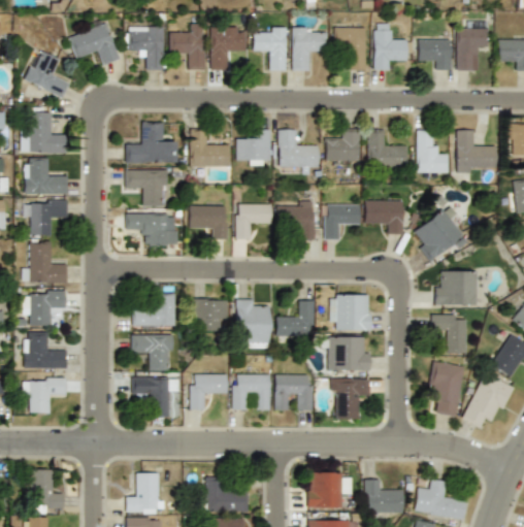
[(457,71),(478,71),(478,51),(488,51),(488,21),(467,21),(467,30),(457,30),(457,71)]
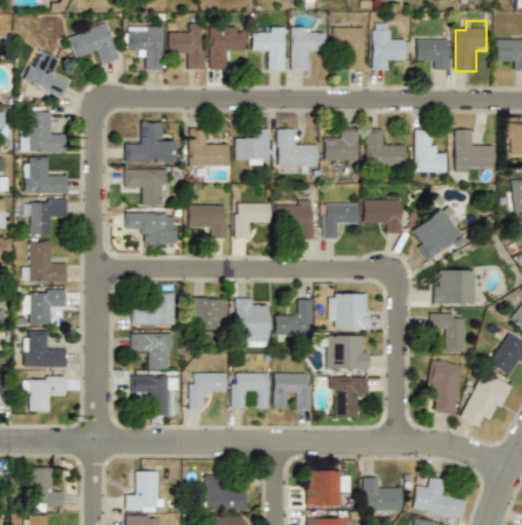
[(108,22),(67,34),(75,60),(96,52),(100,66),(119,61),(108,22)]
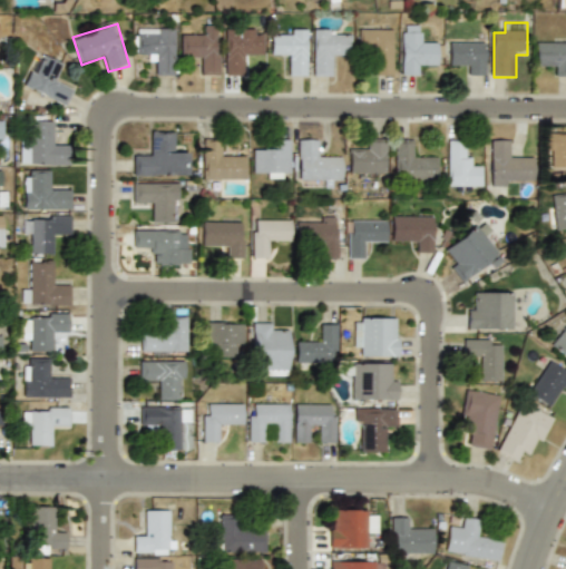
[(222,27),(206,26),(206,37),(183,37),(183,61),(204,61),(204,76),(222,76),(222,27)]
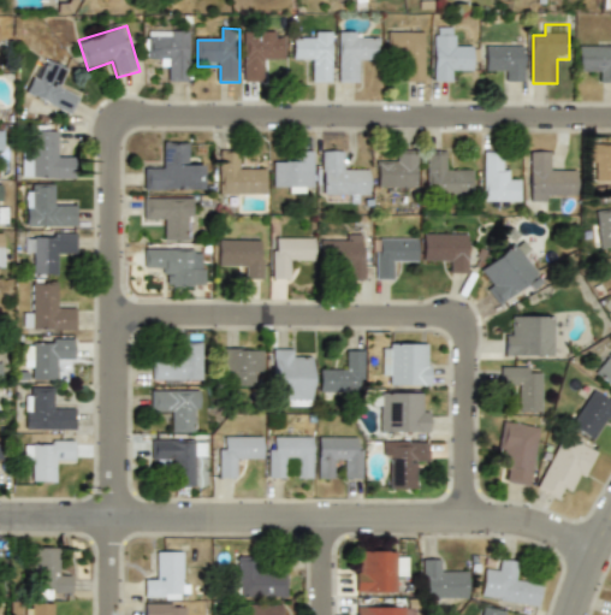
[(461,69),(481,69),(481,43),(460,43),(460,29),(437,29),(437,82),(461,82),(461,69)]
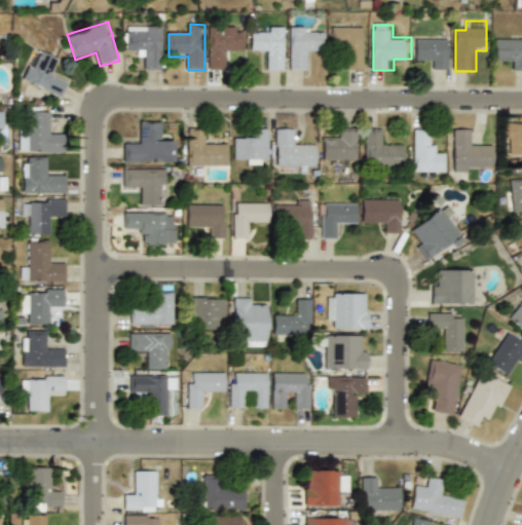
[(127,47),(141,47),(141,70),(163,70),(163,26),(127,26),(127,47)]
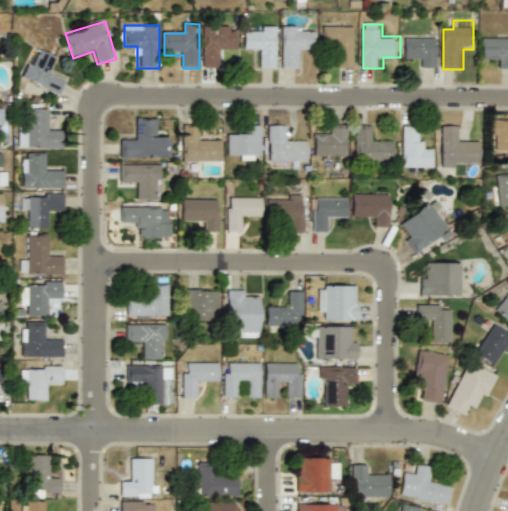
[(204,67),(217,67),(217,58),(226,58),(226,46),(238,46),(238,26),(204,26),(204,67)]
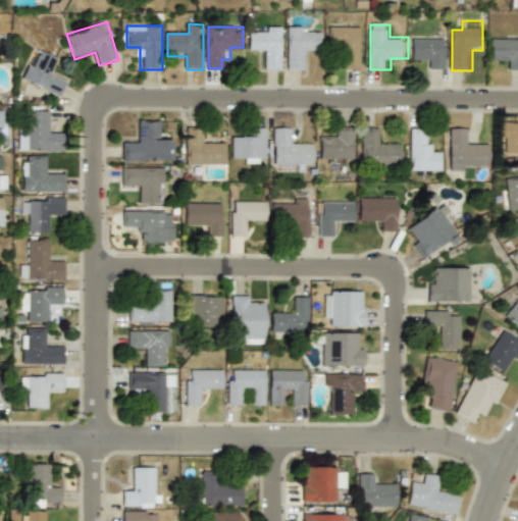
[(283,28),(250,28),(250,49),(262,49),(262,70),(283,70),(283,28)]
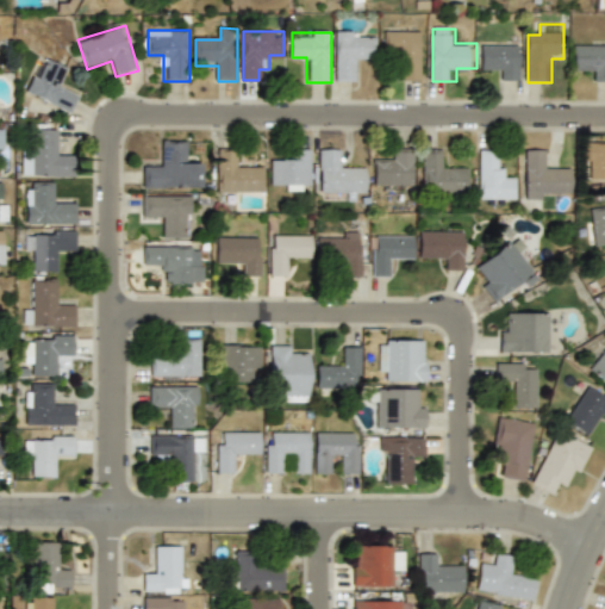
[(378,57),(378,32),(338,32),(338,82),(363,82),(363,57),(378,57)]
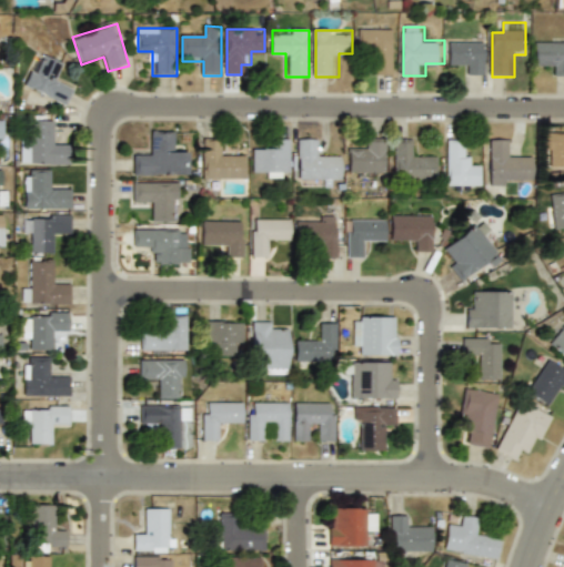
[(373,76),(394,76),(394,30),(361,30),(361,53),(373,53),(373,76)]
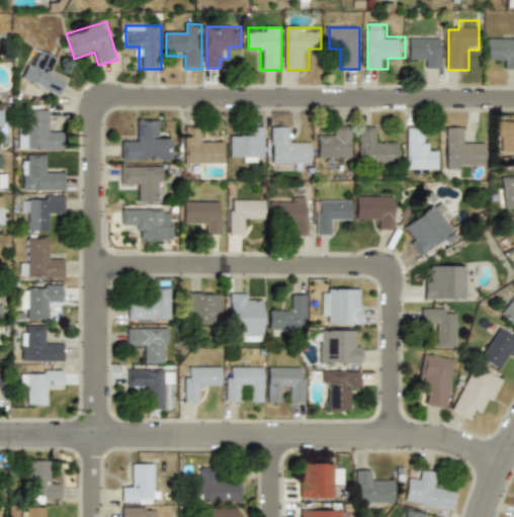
[(410,59),(422,59),(422,70),(443,70),(443,38),(410,38),(410,59)]
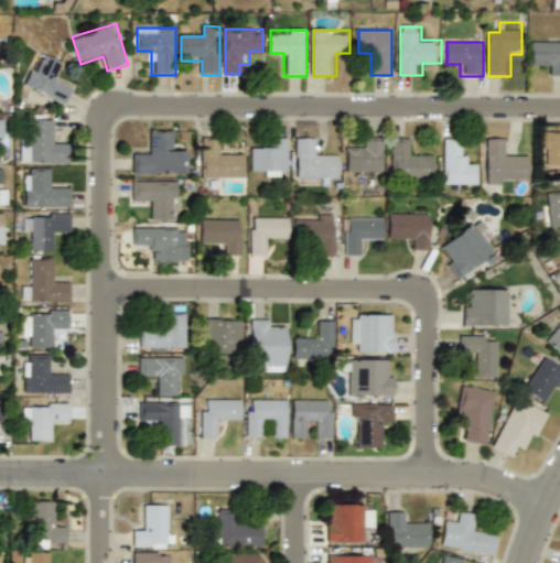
[(559,43),(532,43),(532,65),(546,65),(546,76),(559,76),(559,43)]
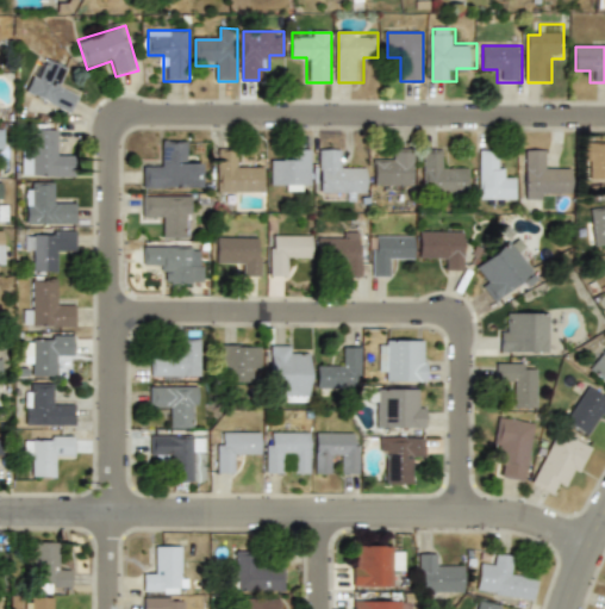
[(82,89),(64,84),(70,68),(42,57),(27,97),(74,113),(82,89)]
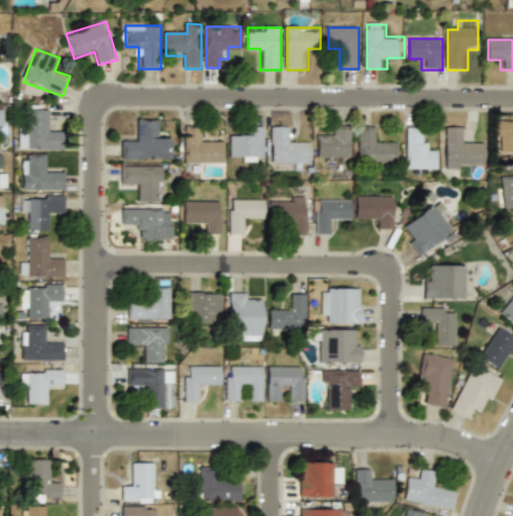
[(20,149),(65,150),(65,129),(54,129),(54,110),(29,110),(28,121),(20,121),(20,149)]
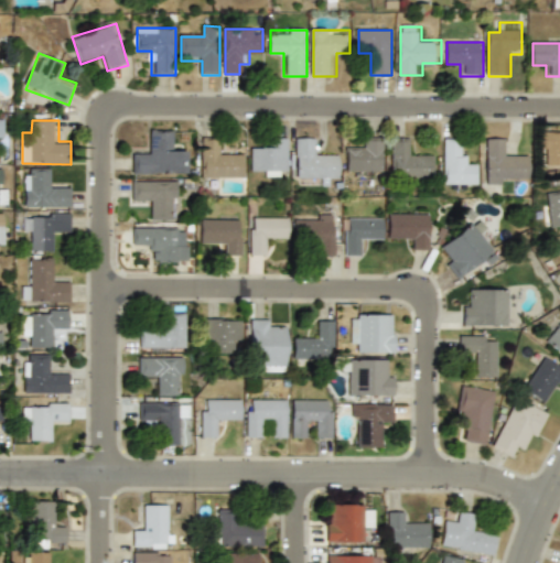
[(189,174),(189,152),(176,152),(176,131),(148,131),(148,153),(135,153),(135,174),(189,174)]
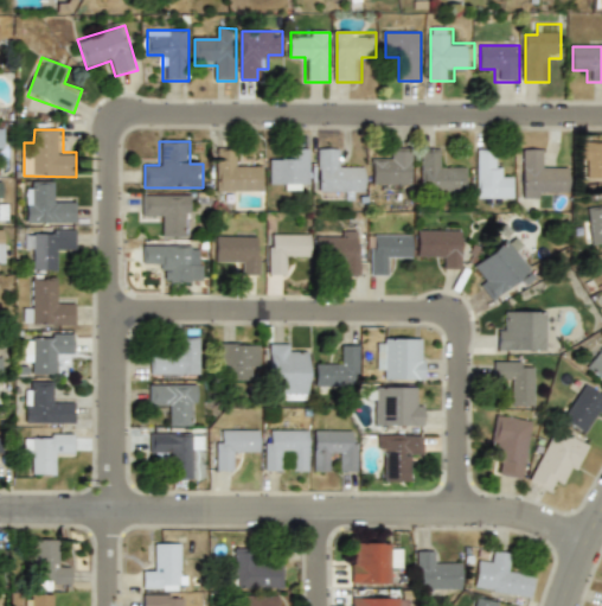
[(601,142),(581,142),(581,167),(593,167),(593,180),(601,180),(601,142)]
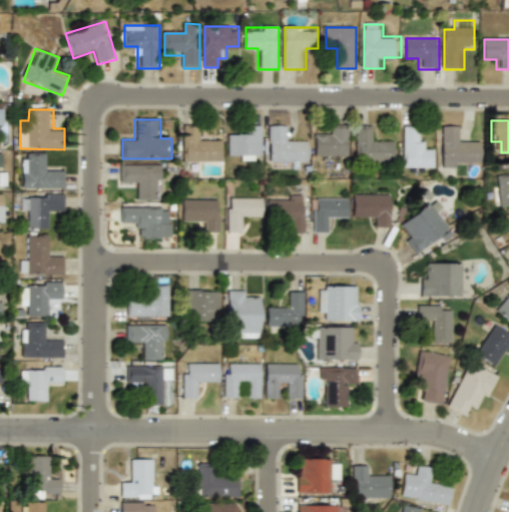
[(204,137),(204,125),(184,125),(184,162),(223,162),(223,137),(204,137)]
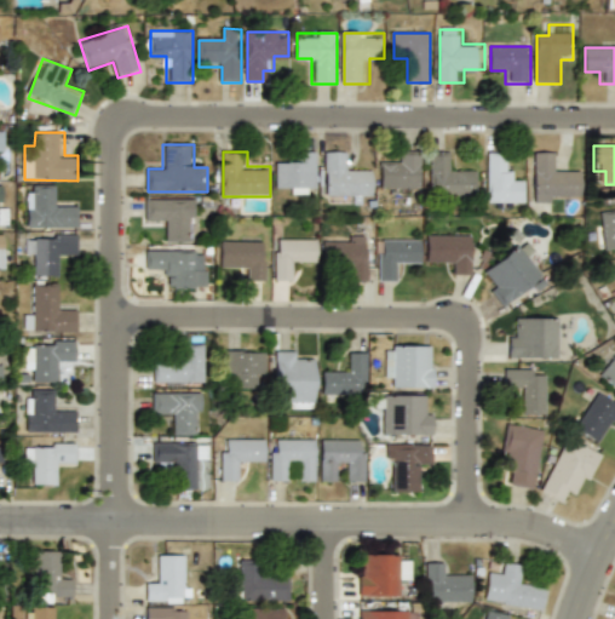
[(319,152),(292,152),(292,165),(279,165),(279,194),(319,194),(319,152)]
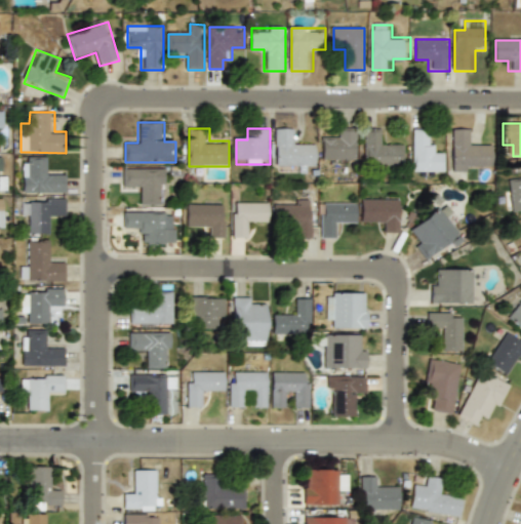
[(296,128),(276,128),(276,167),(317,167),(317,140),(296,140),(296,128)]
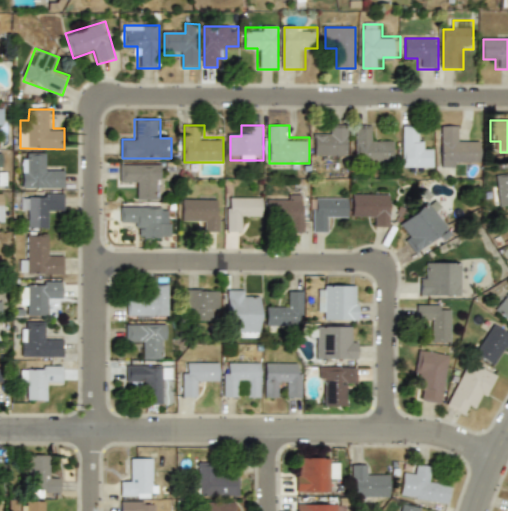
[(350,125),(328,125),(328,135),(316,135),(316,156),(350,156),(350,125)]
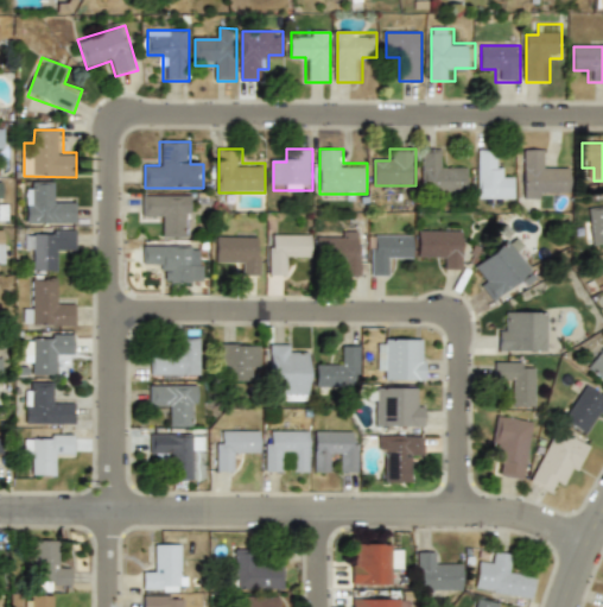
[(446,149),(424,149),(424,193),(469,193),(469,166),(446,166),(446,149)]
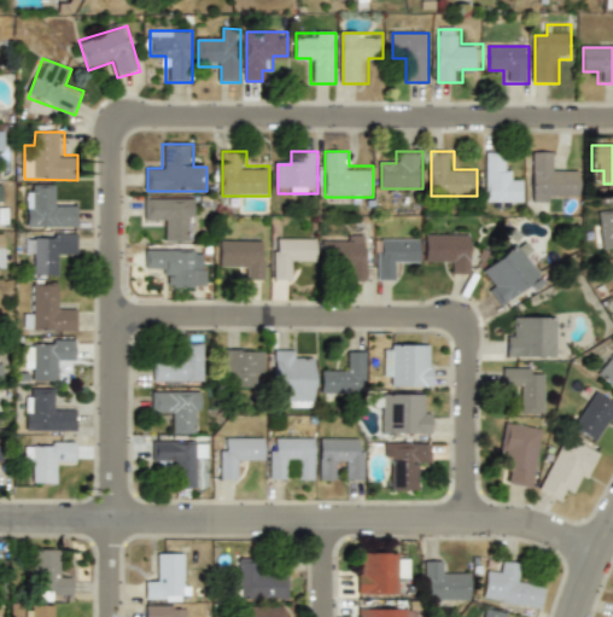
[(525,179),(512,179),(512,153),(488,153),(488,203),(525,204),(525,179)]
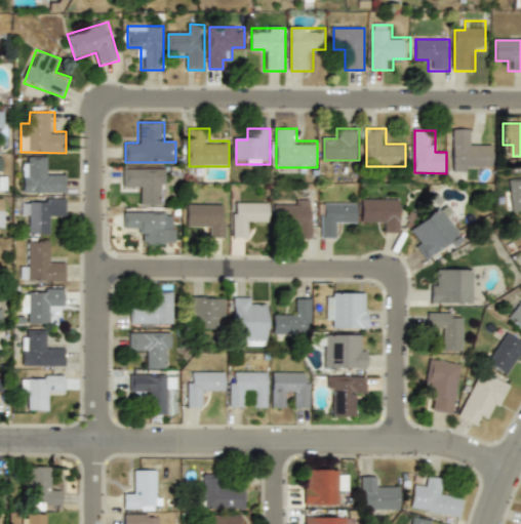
[(453,171),(493,171),(494,144),(474,144),(474,130),(454,130),(453,171)]
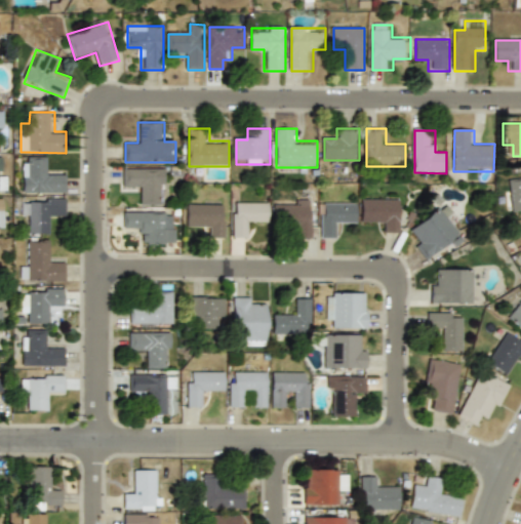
[(24,194),(68,194),(68,170),(45,170),(45,157),(24,157),(24,194)]
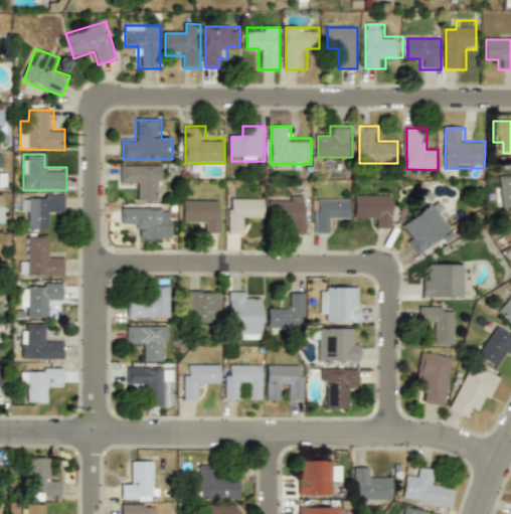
[(123,188),(140,188),(140,200),(162,200),(162,166),(123,166),(123,188)]
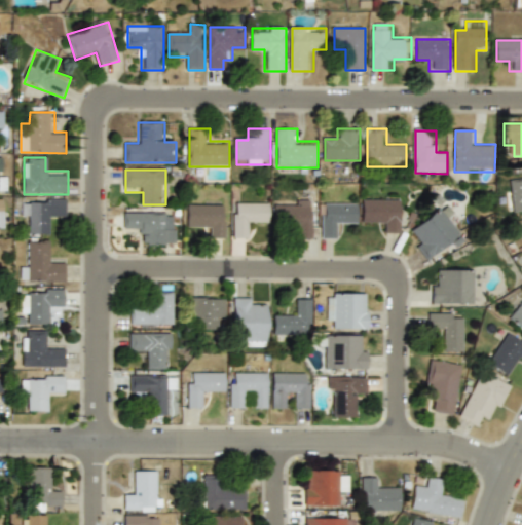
[(510,212),(521,211),(521,179),(507,181),(510,212)]
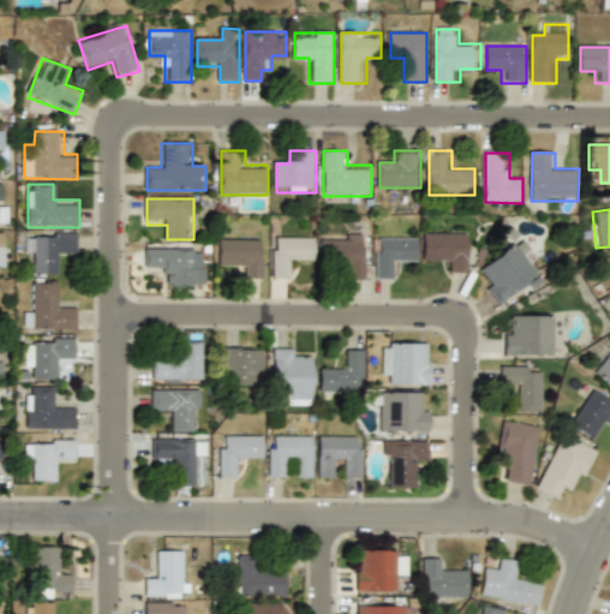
[(30,274),(72,274),(73,233),(21,232),(19,249),(31,250),(30,274)]
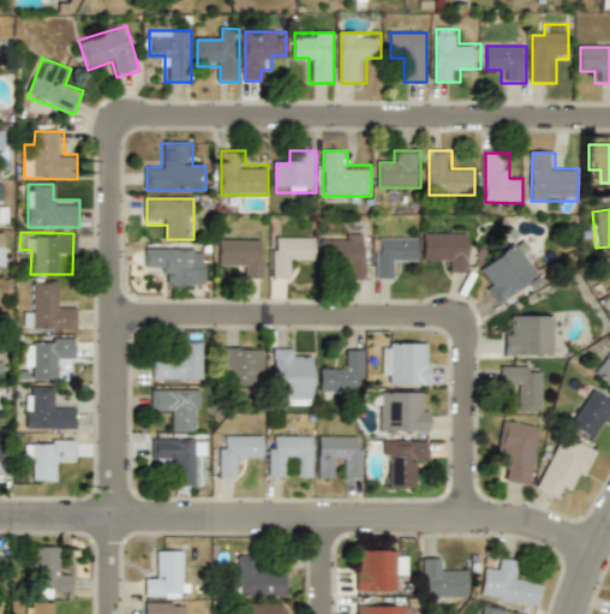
[(424,260),(447,260),(447,273),(470,273),(470,233),(424,233),(424,260)]
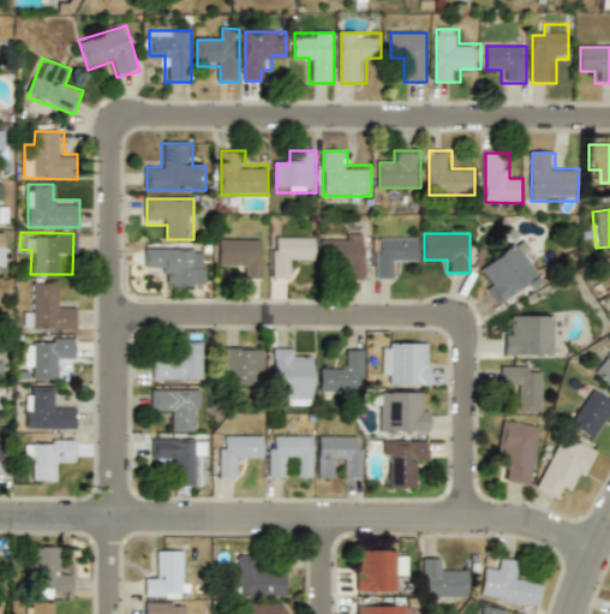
[(366,279),(366,234),(322,234),(322,266),(345,266),(345,279),(366,279)]
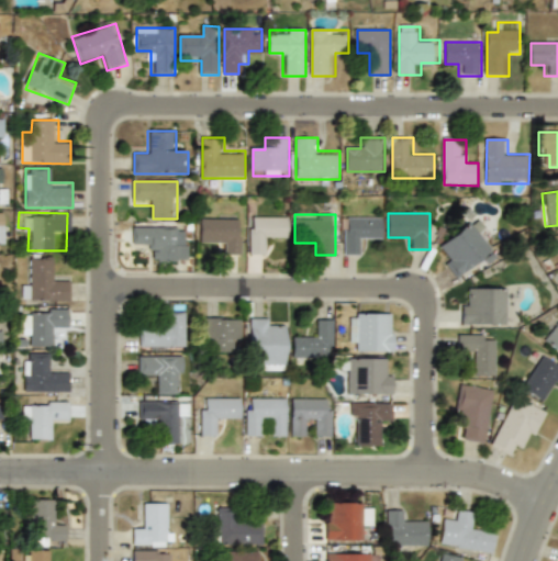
[(250,217),(250,255),(266,255),(266,242),(288,242),(288,217),(250,217)]
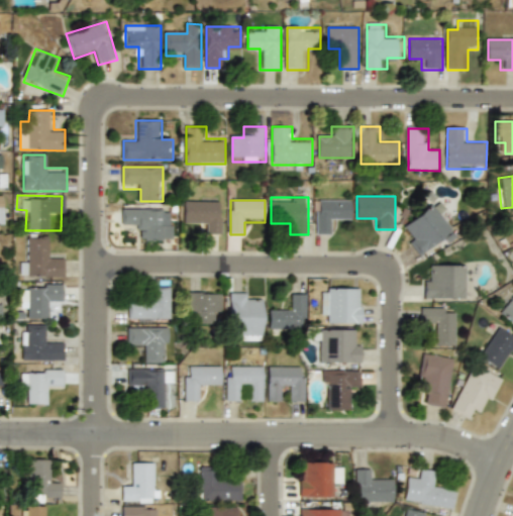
[(352,200),(317,200),(317,234),(330,234),(330,223),(352,223),(352,200)]
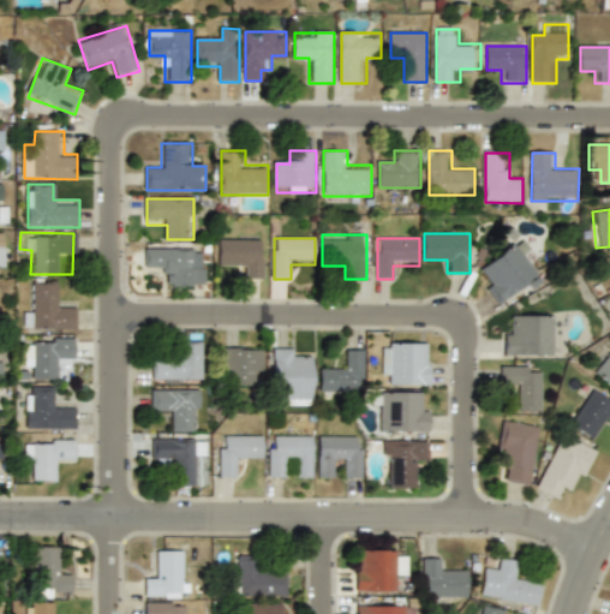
[(265,279),(265,239),(220,239),(220,266),(243,266),(243,279),(265,279)]
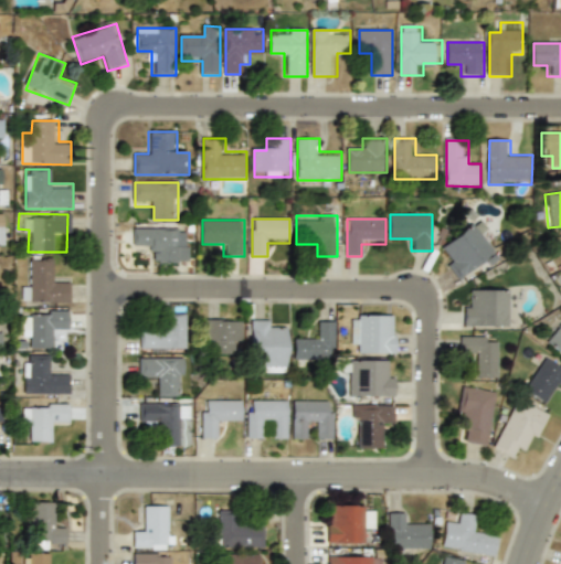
[(461,280),(500,248),(477,220),(444,247),(452,256),(445,262),(461,280)]
